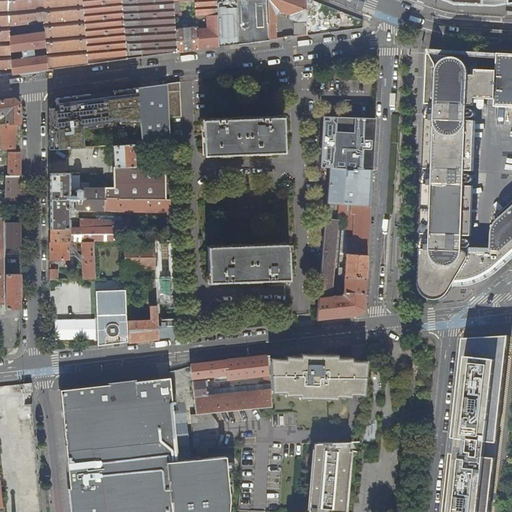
[(0,0),(0,75),(11,74),(10,59),(10,51),(9,36),(9,25),(9,22),(27,21),(42,19),(43,22),(43,31),(45,46),(46,55),(47,69),(87,64),(82,0),(0,0)]
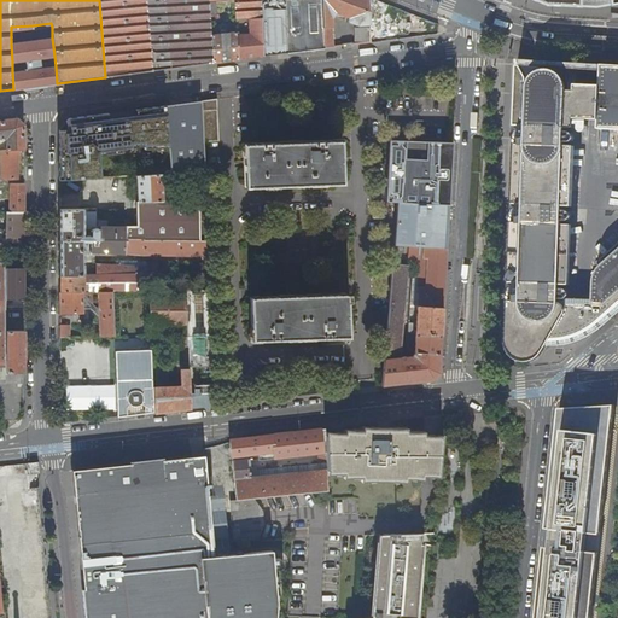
[(99,0),(105,77),(138,73),(170,68),(164,0),(99,0)]
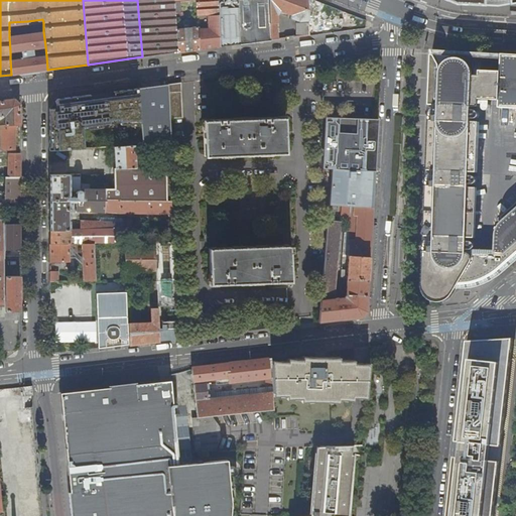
[(155,34),(157,34),(154,0),(137,0),(142,56),(148,55),(157,54),(155,34)]
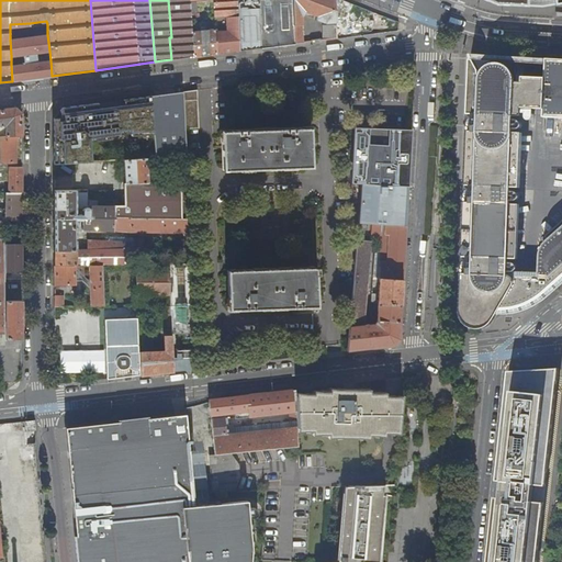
[(168,0),(171,37),(173,59),(193,57),(192,32),(191,2),(190,0),(168,0)]
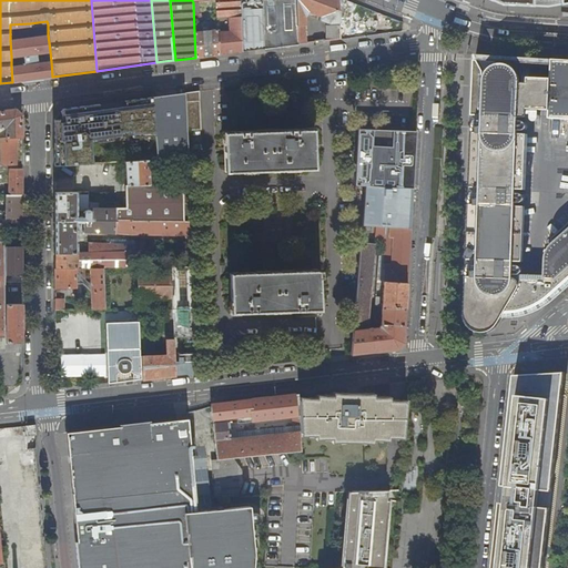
[(261,0),(262,8),(241,9),(243,51),(254,50),(298,44),(296,0),(261,0)]
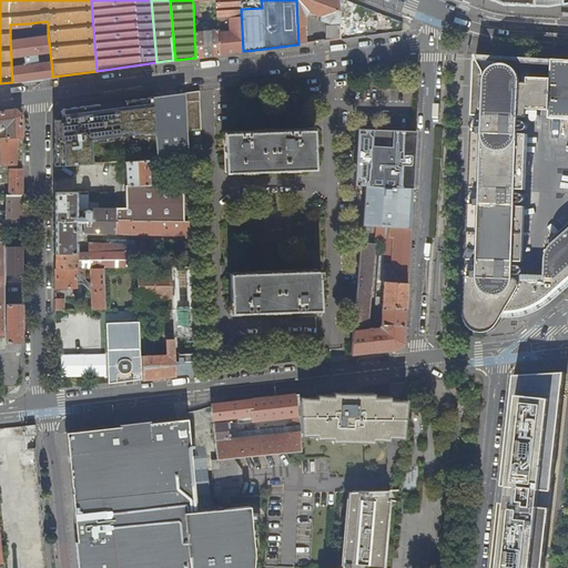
[(330,22),(340,22),(340,20),(338,0),(296,0),(298,44),(306,43),(305,14),(308,11),(322,16),(321,19),(330,22)]
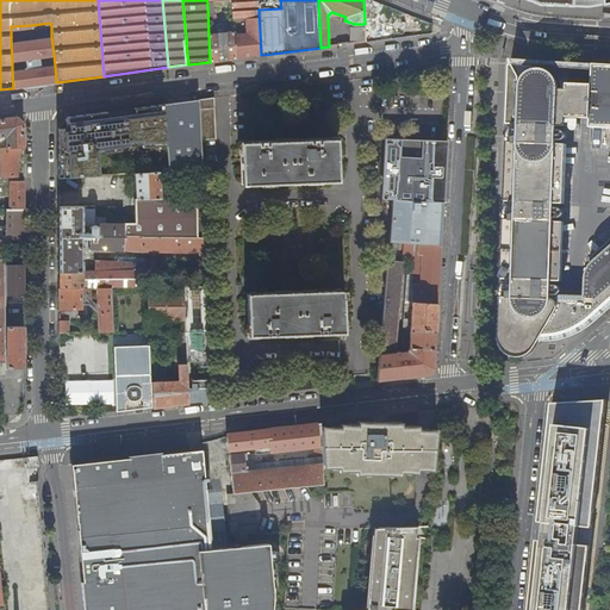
[(394,18),(397,10),(393,8),(371,0),(363,0),(365,22),(380,20),(383,14),(394,18)]
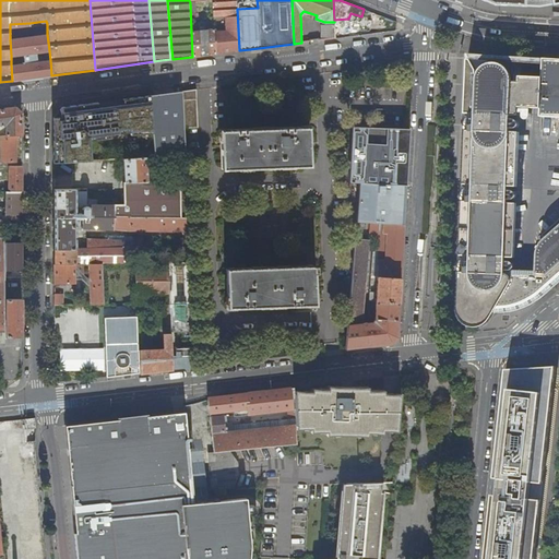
[(227,51),(239,50),(237,9),(236,3),(212,4),(212,15),(213,24),(213,28),(214,54),(227,51)]
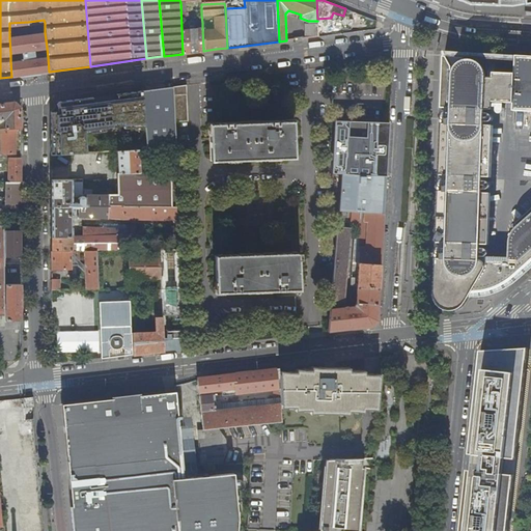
[(353,22),(318,26),(318,36),(347,32),(376,28),(376,21),(354,11),(353,22)]
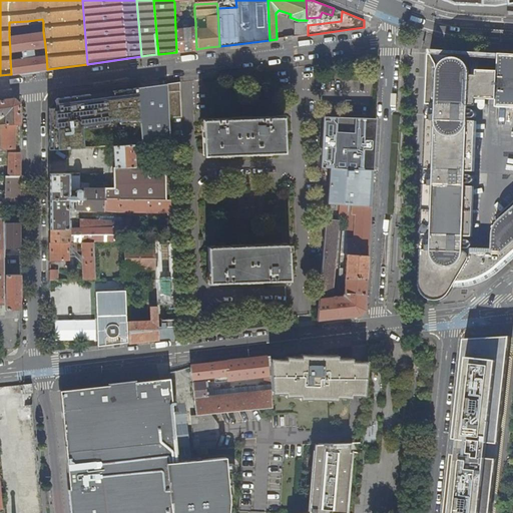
[(295,23),(296,36),(308,35),(308,25),(307,22),(295,23)]
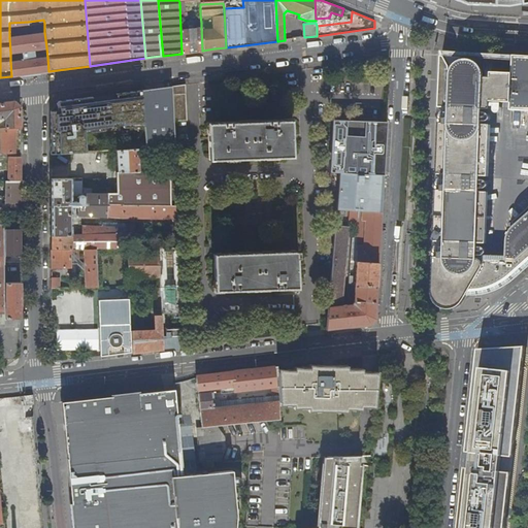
[(189,29),(180,30),(182,54),(192,52),(202,51),(201,27),(192,28),(191,25),(189,26),(189,29)]
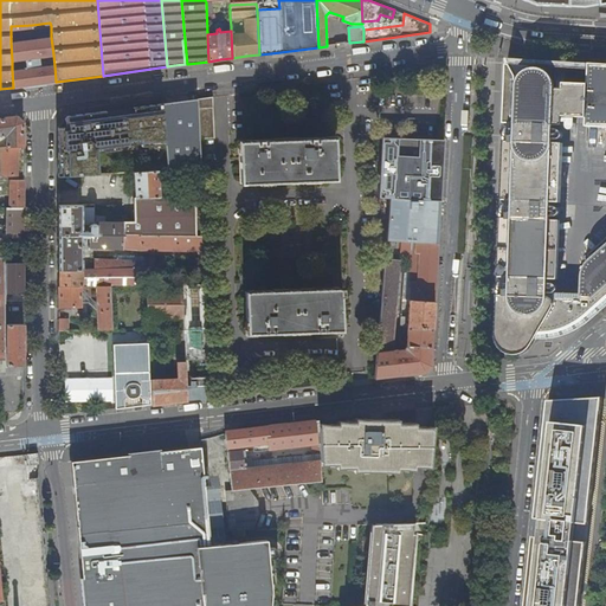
[(26,68),(12,70),(13,88),(31,85),(56,82),(55,65),(40,66),(39,57),(53,55),(51,37),(11,43),(12,60),(25,58),(26,68)]
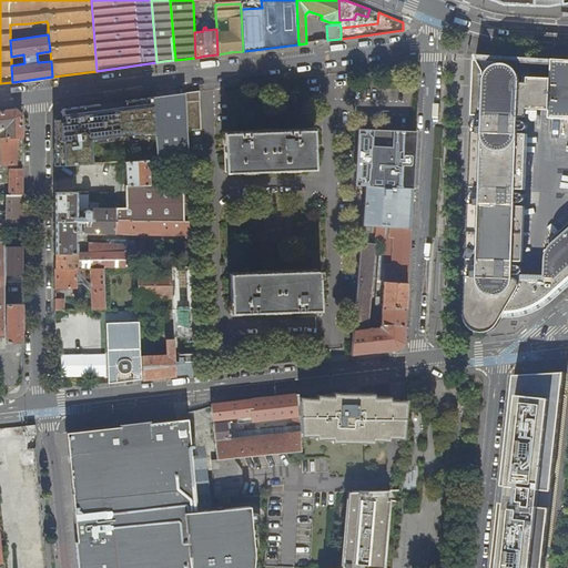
[(530,110),(531,78),(531,58),(496,56),(476,54),(474,117),(480,118),(479,131),(474,131),(472,189),(477,189),(477,202),(470,202),(468,261),(475,261),(474,275),(468,275),(466,316),(466,318),(467,321),(468,323),(470,326),(474,330),(477,332),(482,333),(485,333),(488,332),(492,331),(494,330),(496,328),(498,326),(500,323),(504,317),(521,286),(521,283),(520,281),(519,280),(517,277),(516,277),(507,277),(507,273),(507,261),(516,261),(518,206),(510,205),(510,189),(518,189),(520,133),(513,133),(514,117),(529,118),(530,110)]
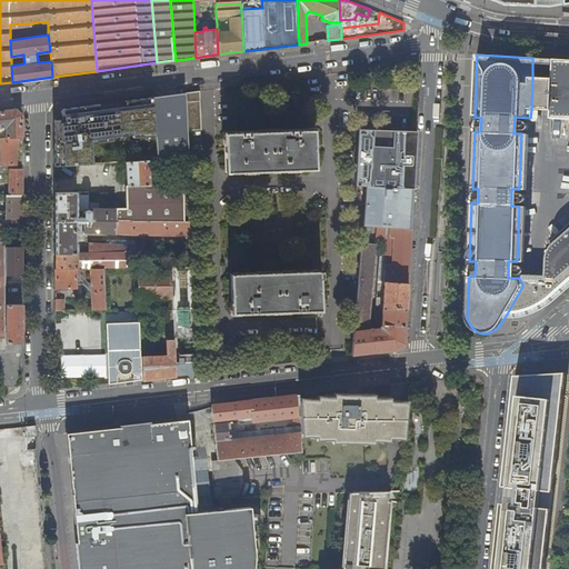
[(568,60),(555,59),(553,78),(552,110),(552,119),(568,119),(568,230),(557,240),(553,245),(551,247),(550,250),(548,256),(547,260),(547,275),(547,280),(553,280),(565,292),(568,288),(568,60)]
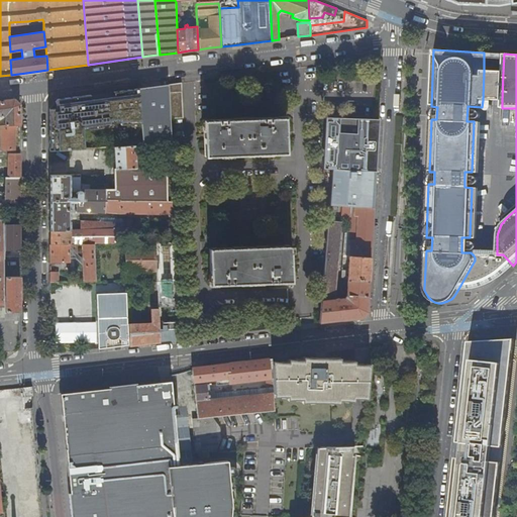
[(502,100),(503,71),(484,71),(483,100),(502,100)]
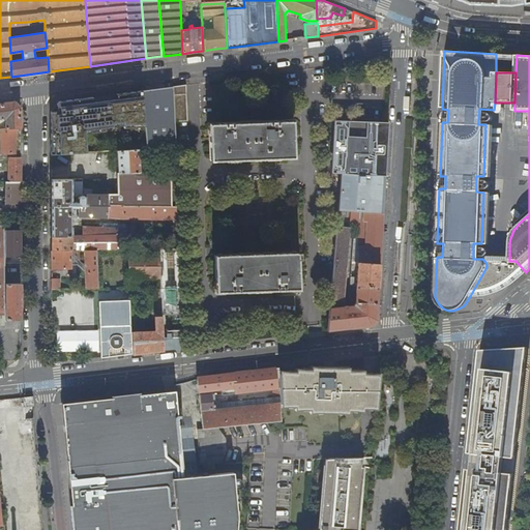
[(106,122),(96,122),(97,126),(97,138),(90,139),(91,151),(117,149),(139,148),(147,147),(143,90),(142,85),(130,86),(130,98),(133,127),(138,129),(139,136),(120,137),(117,137),(118,136),(102,136),(102,133),(108,133),(110,114),(105,114),(106,122)]
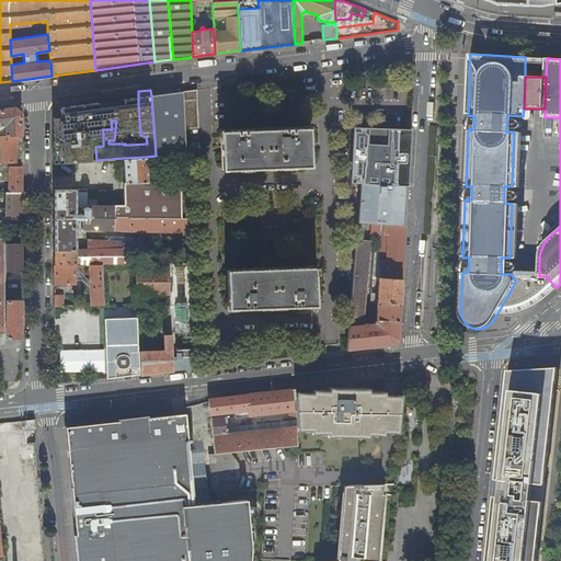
[(197,90),(184,91),(185,128),(199,128),(197,90)]
